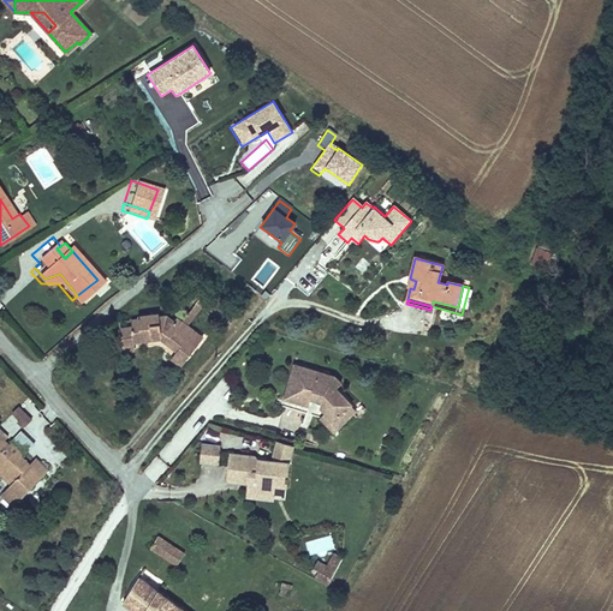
[(196,303),(182,322),(186,325),(201,306),(196,303)]
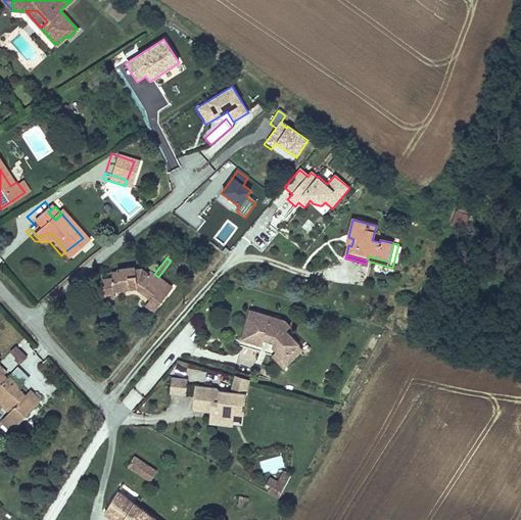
[(151,315),(172,287),(158,277),(154,274),(150,271),(147,274),(141,269),(135,270),(135,267),(116,269),(117,275),(119,280),(102,282),(103,299),(114,298),(113,293),(136,291),(148,299),(142,309),(151,315)]
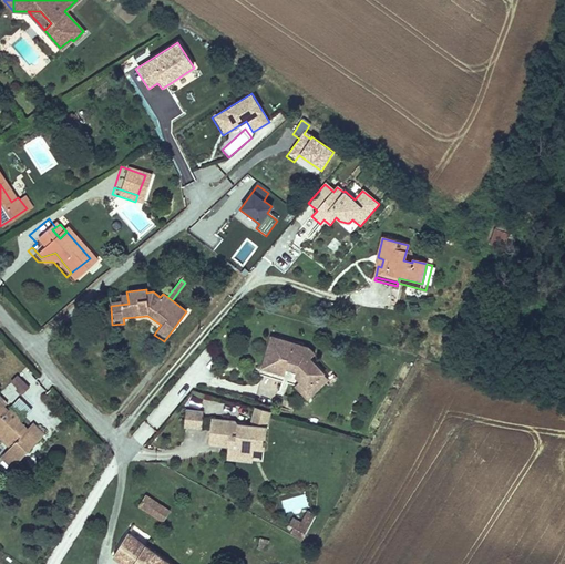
[(270,339),(262,370),(284,377),(286,370),(294,372),(295,373),(294,378),(301,385),(307,391),(322,376),(308,361),(304,356),(297,355),(298,348),(270,339)]
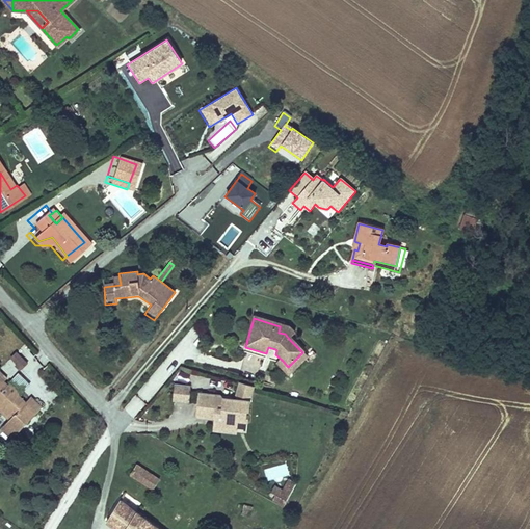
[(288,328),(280,326),(279,333),(285,334),(289,339),(294,335),(288,328)]
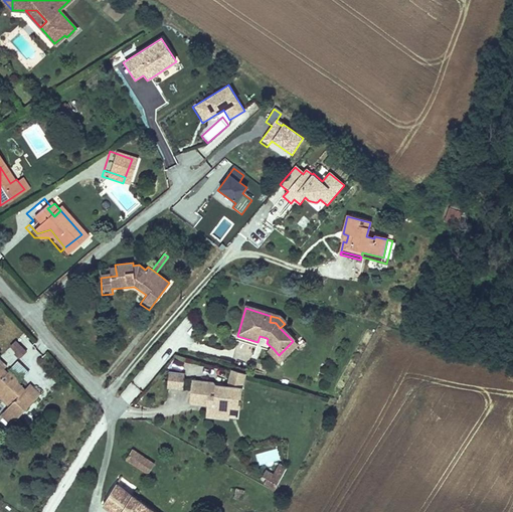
[(274,349),(269,354),(278,363),(297,345),(293,341),(279,355),(274,349)]
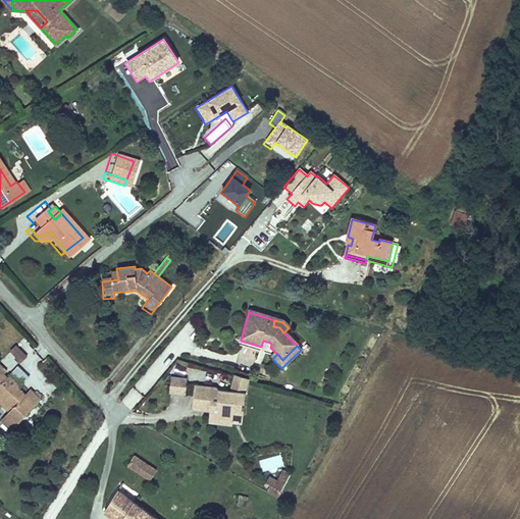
[(0,399),(10,408),(7,411),(0,417),(0,425),(7,432),(39,398),(32,391),(26,397),(22,394),(15,386),(17,384),(7,375),(6,377),(1,373),(0,372),(0,399)]
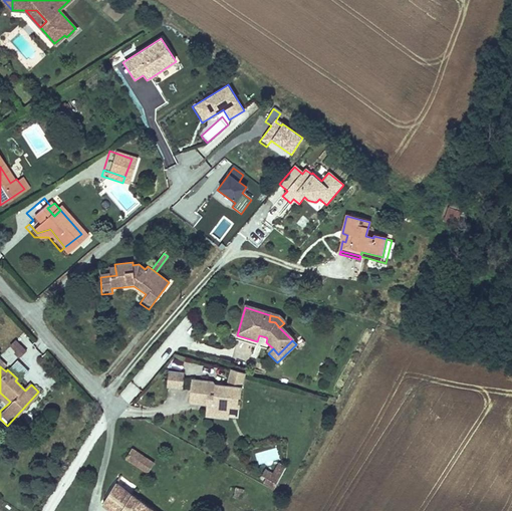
[(241,389),(246,374),(230,369),(226,385),(228,386),(227,389),(227,391),(217,390),(217,388),(214,382),(194,379),(190,403),(208,405),(207,409),(228,412),(229,407),(239,409),(241,389)]
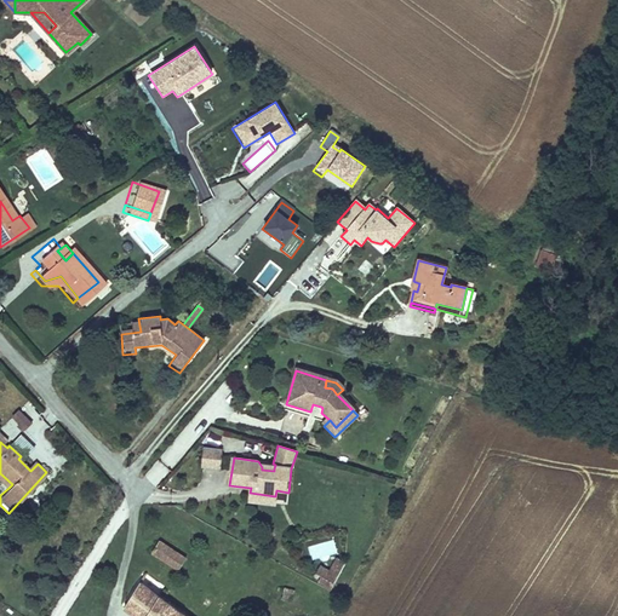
[(204,466),(219,468),(222,450),(206,448),(204,466)]
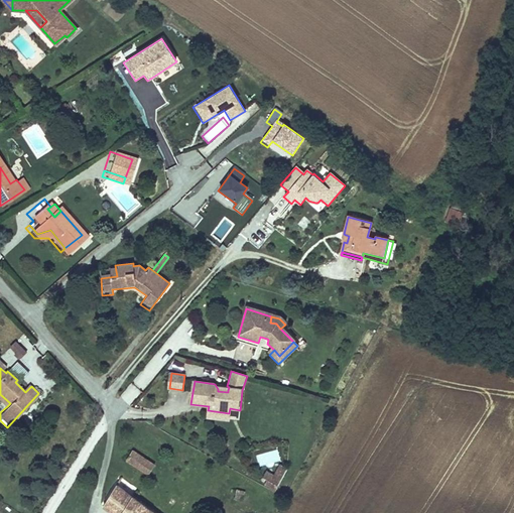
[(28,384),(22,389),(25,392),(31,386),(28,384)]
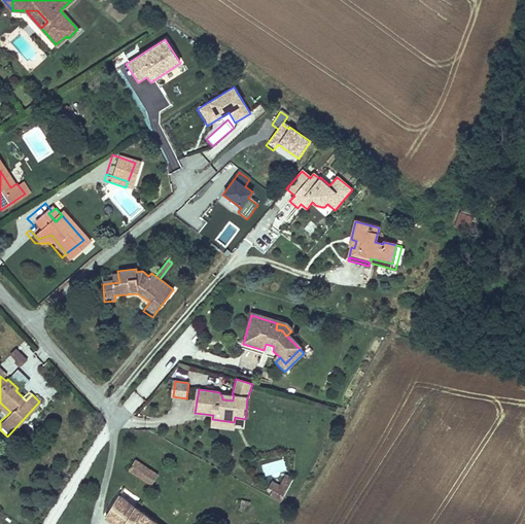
[(132,417),(140,405),(128,396),(119,409),(132,417)]
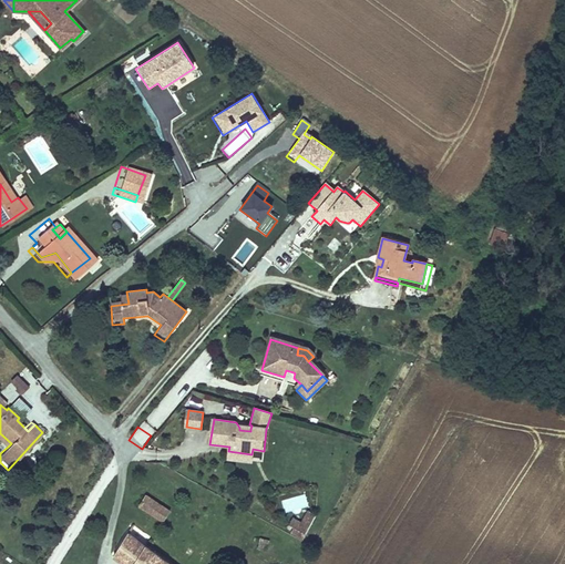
[(0,439),(8,447),(11,443),(0,433),(0,439)]
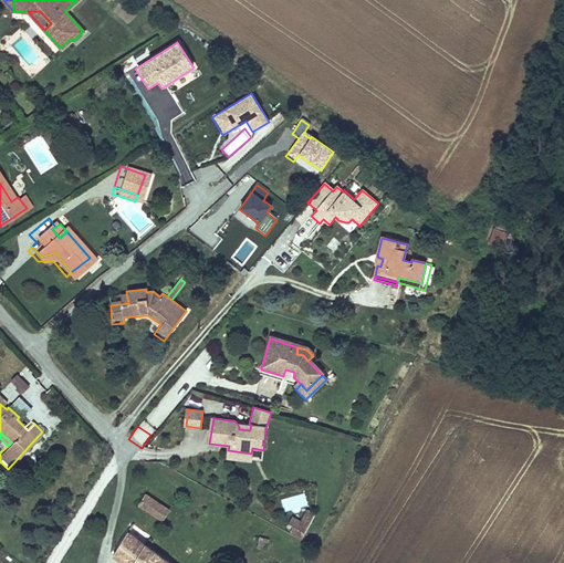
[(228,450),(227,459),(250,461),(251,454),(228,450)]
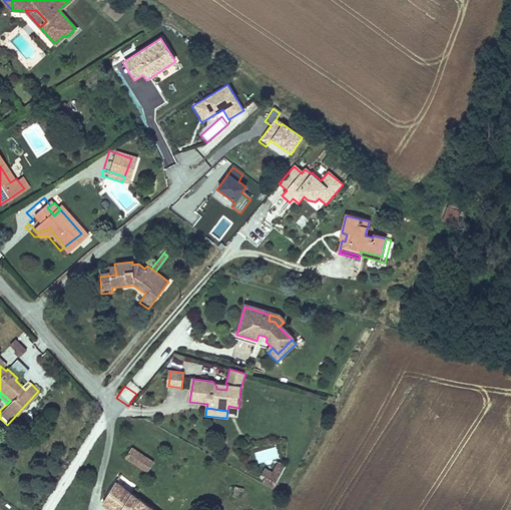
[(135,455),(130,452),(123,461),(129,465),(135,455)]
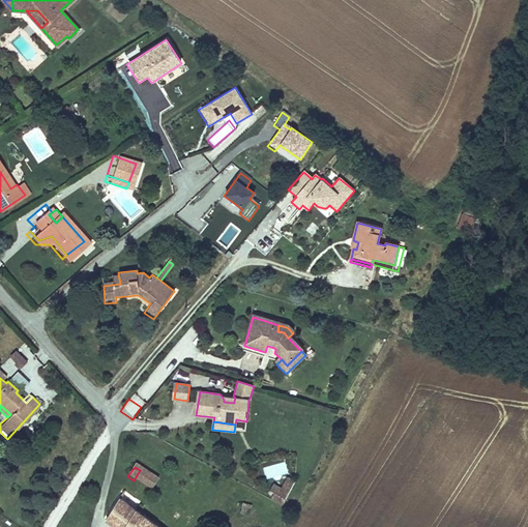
[(153,482),(140,470),(134,480),(148,492),(153,482)]
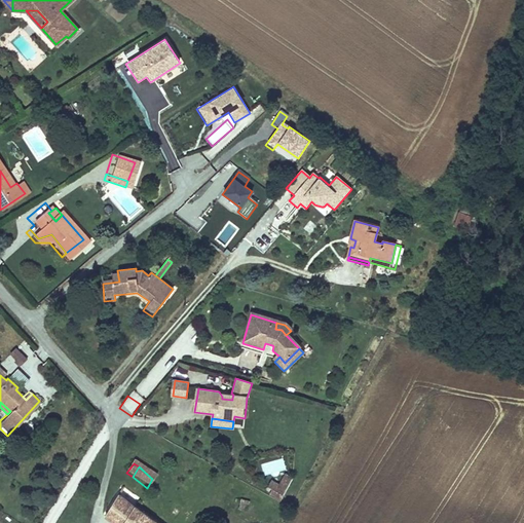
[(267,475),(264,481),(279,490),(290,473),(283,469),(275,480),(267,475)]
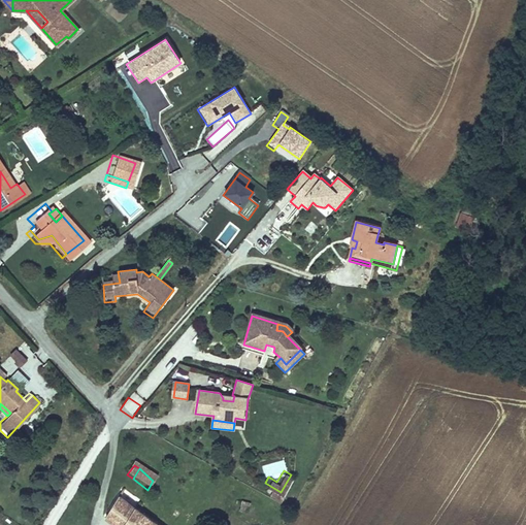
[(154,517),(122,492),(105,520),(110,524),(148,524),(154,517)]
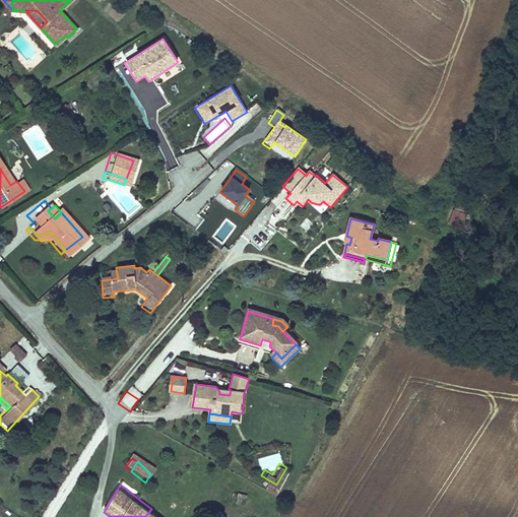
[(245,499),(236,497),(234,506),(243,508),(245,499)]
